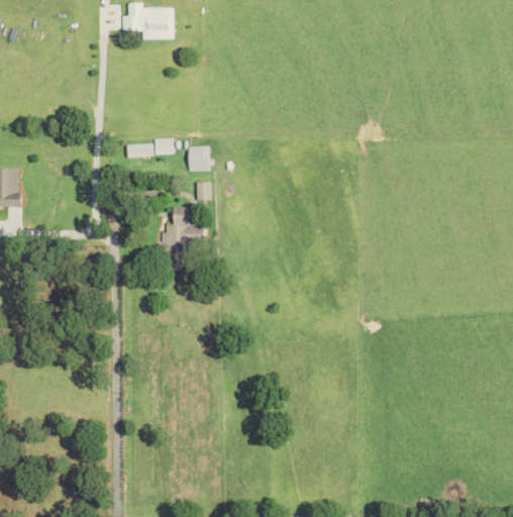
[(175,38),(174,7),(143,7),(143,2),(129,2),(129,14),(123,15),(124,30),(143,29),(143,38),(175,38)]
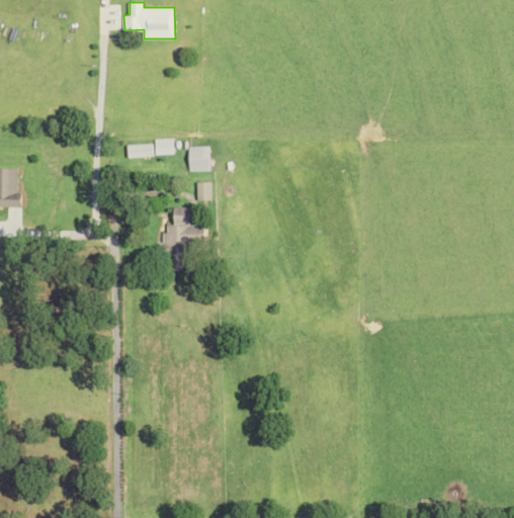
[(155,139),(156,154),(174,154),(174,138),(155,139)]
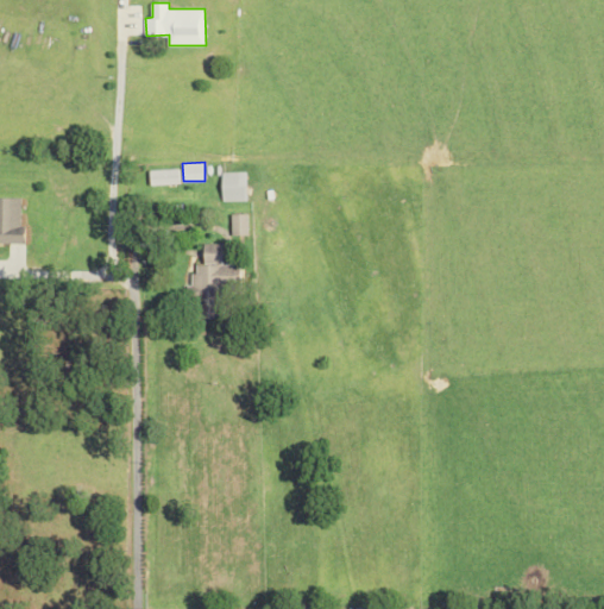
[(150,169),(151,186),(180,186),(178,168),(150,169)]
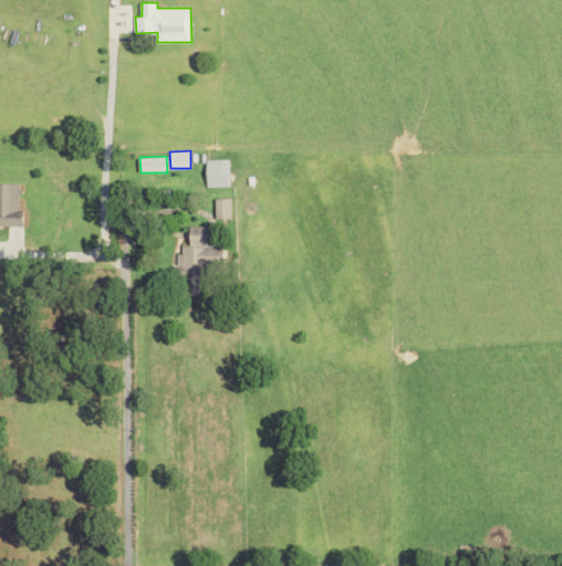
[(230,187),(229,159),(207,159),(207,187),(230,187)]
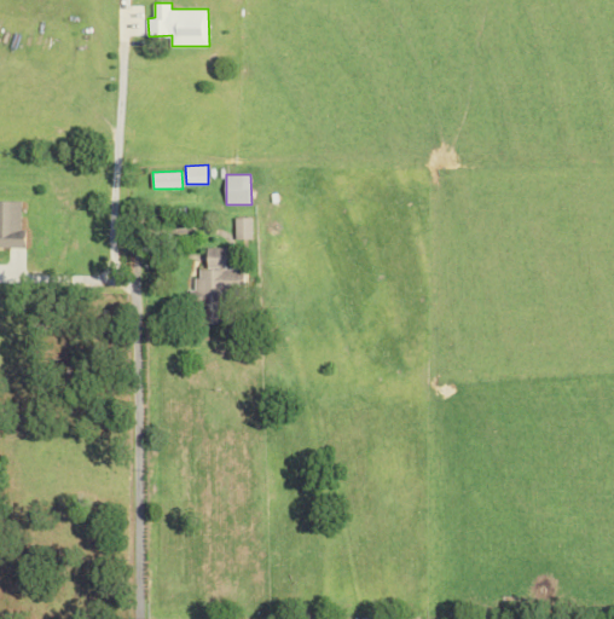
[(0,247),(23,248),(23,201),(0,200),(0,247)]
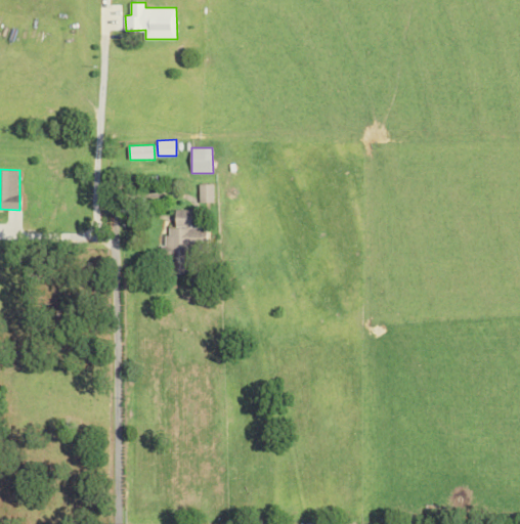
[(214,183),(200,183),(200,203),(214,202),(214,183)]
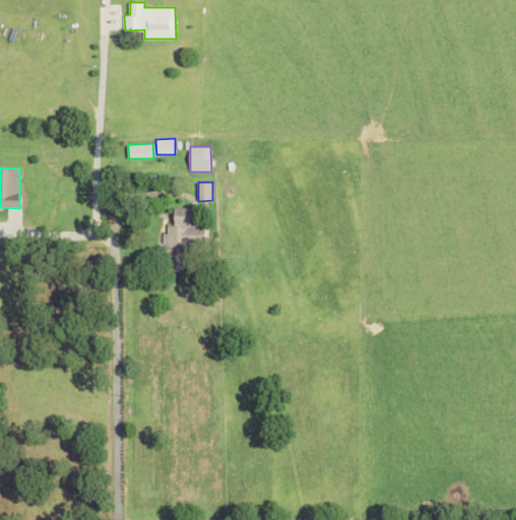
[(190,225),(190,207),(175,207),(174,225),(168,225),(168,234),(162,234),(160,256),(168,256),(168,271),(190,271),(190,245),(207,245),(207,225),(190,225)]
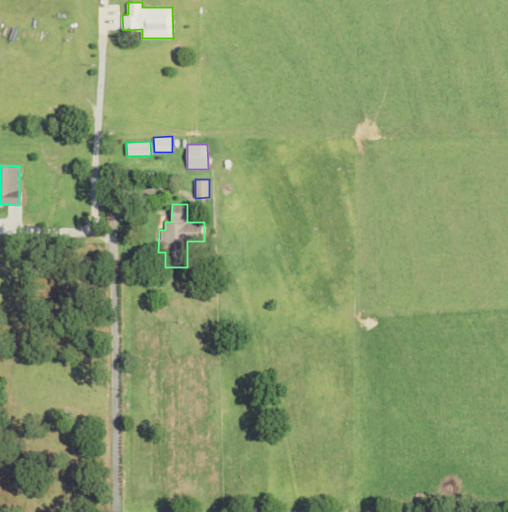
All buildings are outlined.
